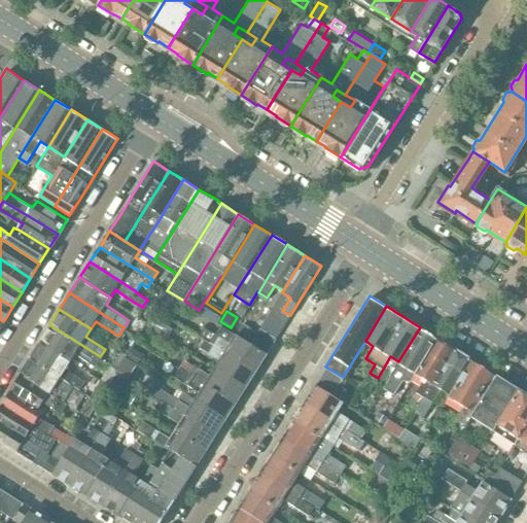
[(244,322),(238,333),(248,339),(254,328),(244,322)]
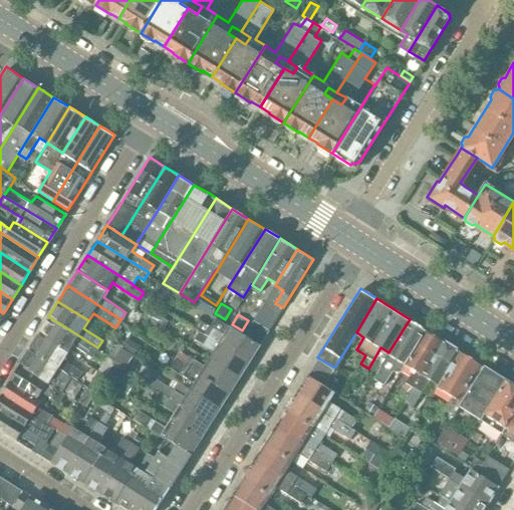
[(48,316),(38,331),(69,351),(74,343),(85,351),(92,355),(97,347),(48,316)]
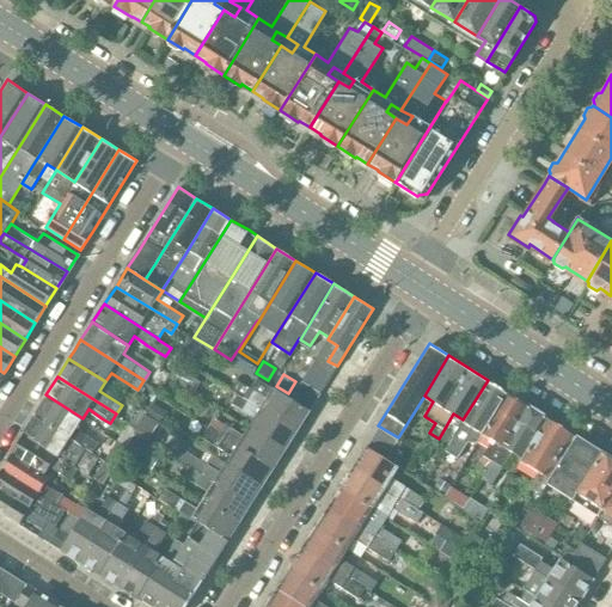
[(310,410),(291,398),(273,387),(268,397),(245,382),(244,384),(237,379),(231,387),(238,392),(298,429),(310,410)]
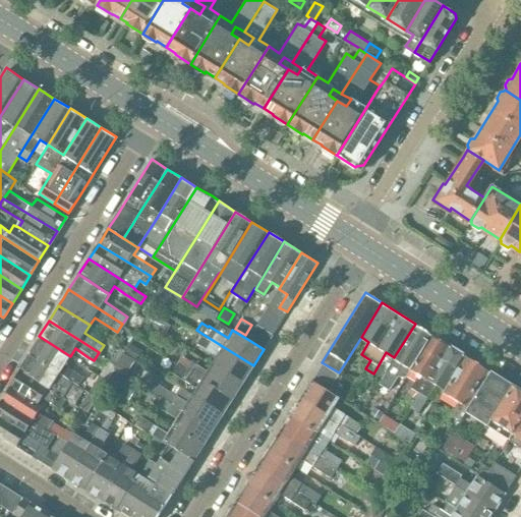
[(264,349),(274,333),(257,323),(247,339),(264,349)]
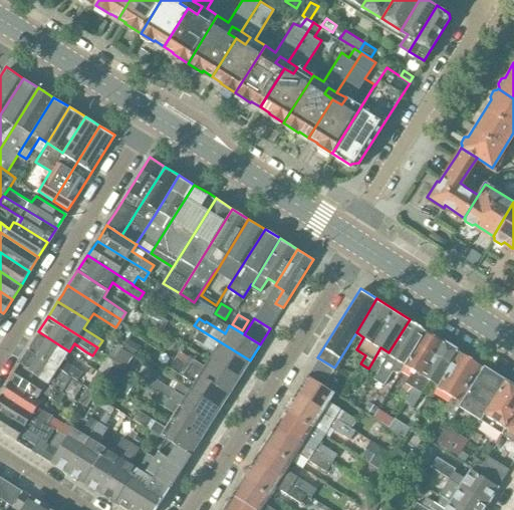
[(389,352),(380,365),(373,376),(384,383),(393,369),(400,369),(404,363),(426,329),(410,319),(389,352)]
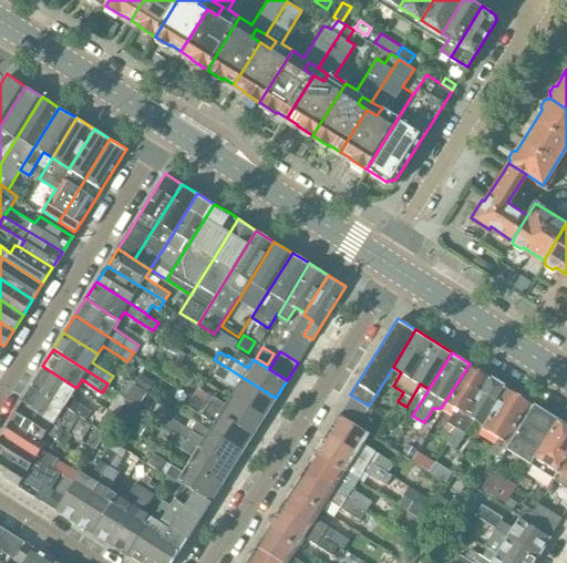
[(265,416),(276,398),(220,364),(215,372),(236,386),(230,395),(265,416)]
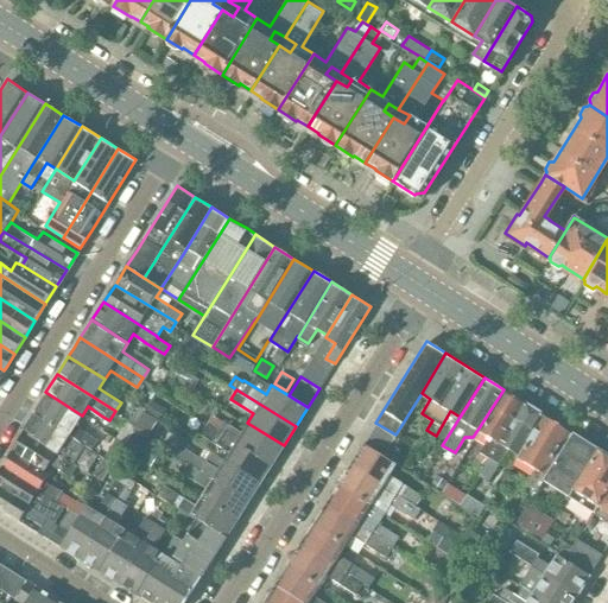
[(521,401),(504,389),(477,430),(487,436),(469,465),(479,471),(521,401)]
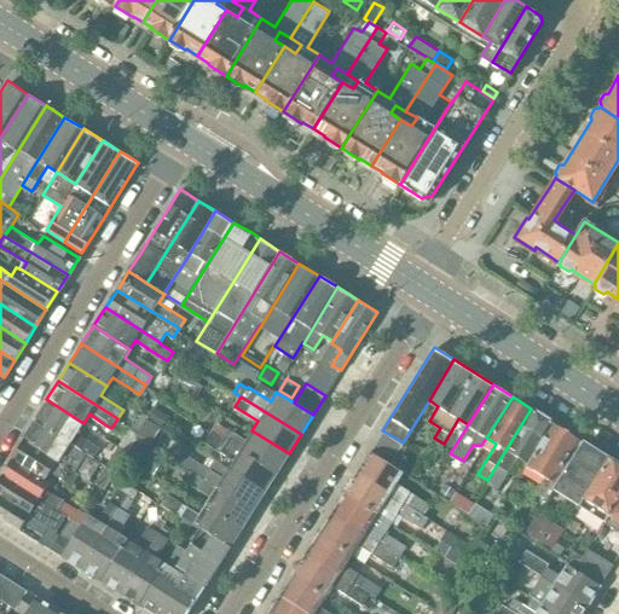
[(46,399),(35,418),(94,455),(99,445),(92,440),(79,432),(84,423),(46,399)]
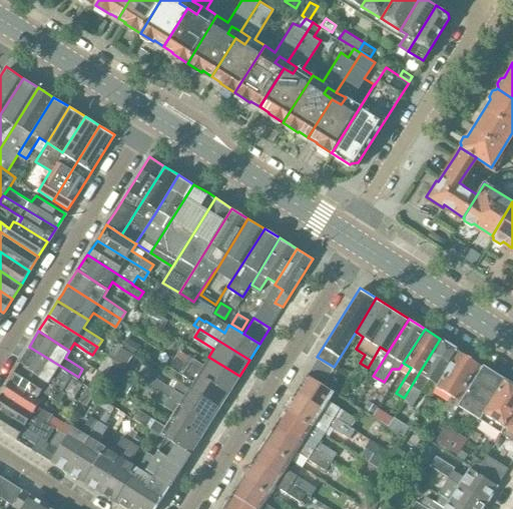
[(139,343),(129,336),(123,345),(133,352),(139,343)]
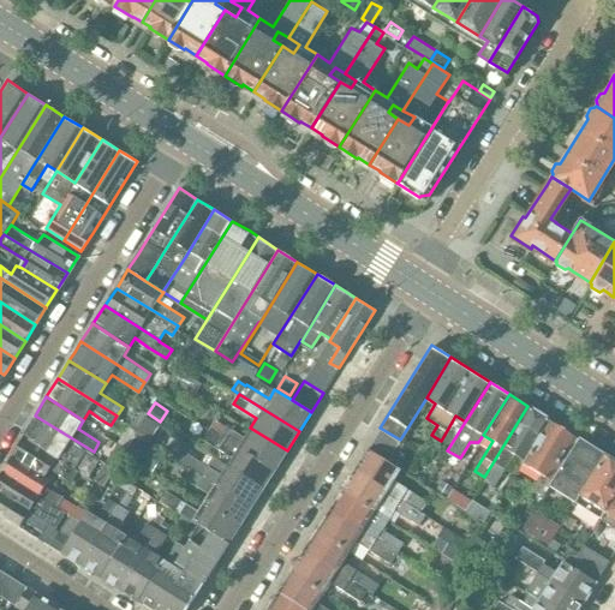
[(548,418),(527,406),(484,477),(483,478),(493,484),(512,454),(523,460),(548,418)]
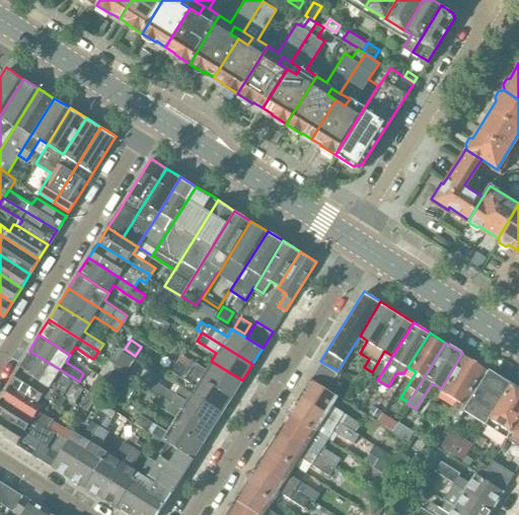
[(109,358),(115,361),(117,362),(124,350),(123,350),(125,348),(119,344),(109,358)]
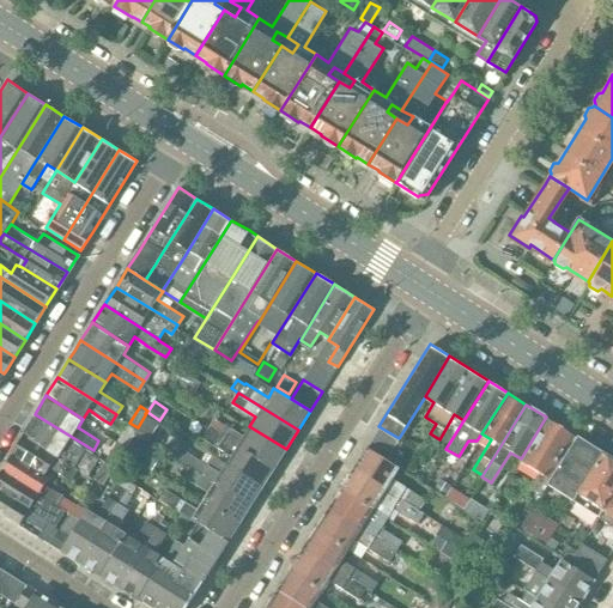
[(158,420),(159,421),(159,420),(147,412),(146,413),(138,427),(135,426),(134,429),(146,437),(158,420)]
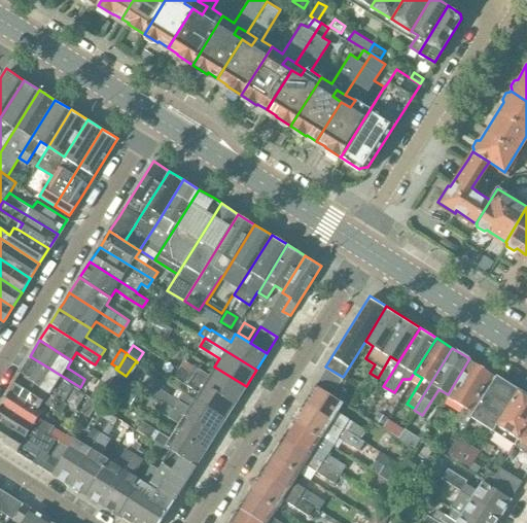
[(20,372),(68,402),(70,404),(75,395),(80,387),(30,356),(20,372)]
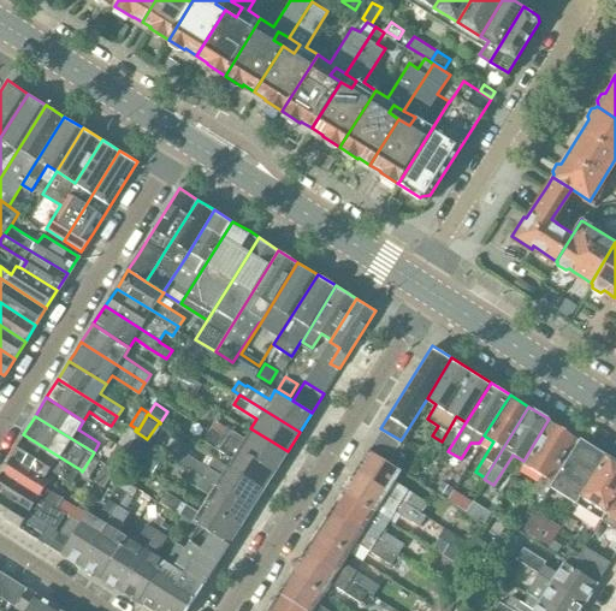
[(276,469),(288,451),(250,428),(246,437),(224,422),(215,419),(209,428),(276,469)]
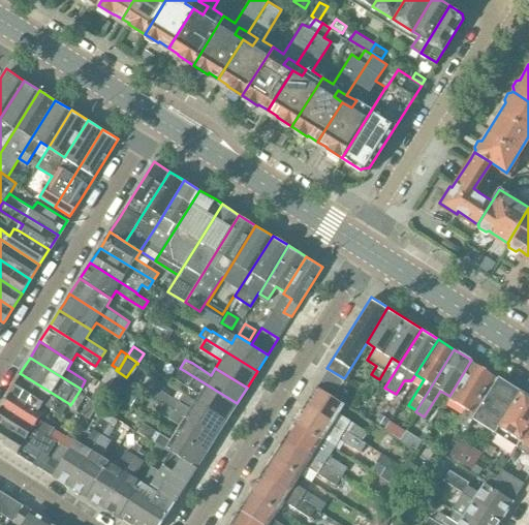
[(449,396),(448,397),(465,408),(459,420),(467,425),(472,418),(497,376),(471,360),(449,396)]
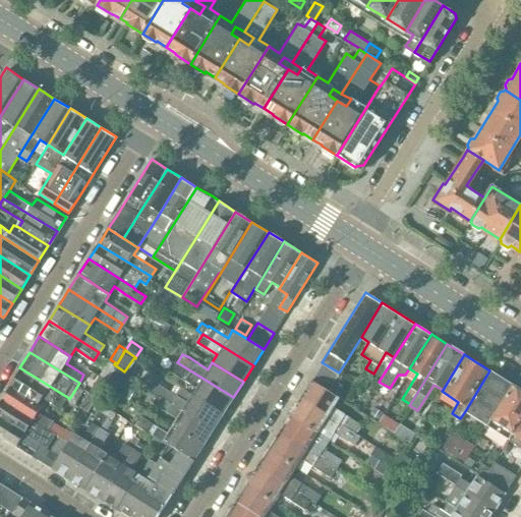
[(106,378),(114,363),(108,359),(99,374),(106,378)]
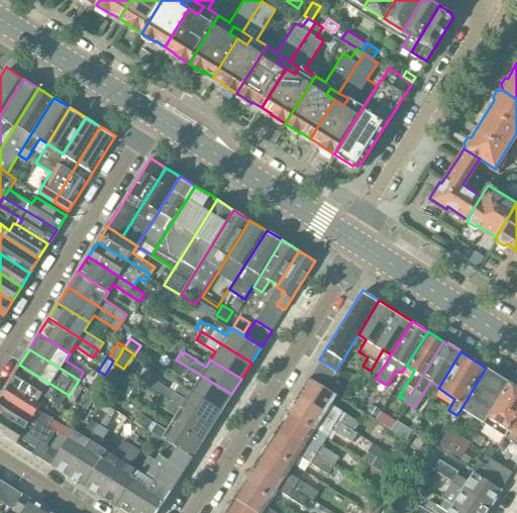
[(222,409),(231,394),(176,360),(171,368),(196,383),(191,390),(222,409)]
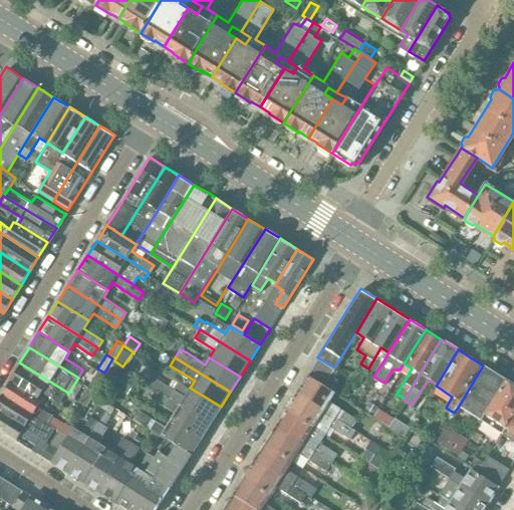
[(317,357),(307,374),(315,378),(323,385),(328,376),(334,367),(317,357)]
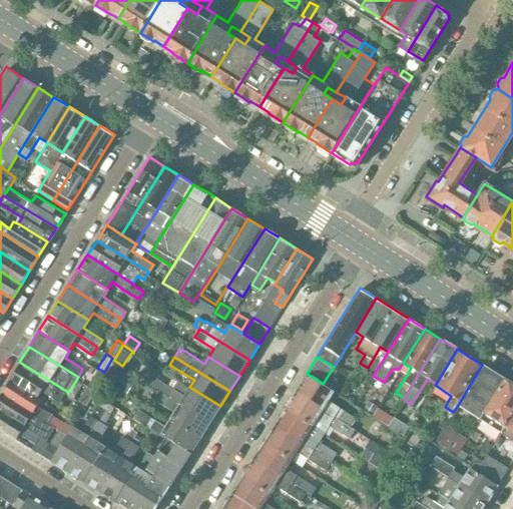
[(19,362),(13,372),(9,379),(37,397),(42,389),(60,401),(66,391),(19,362)]
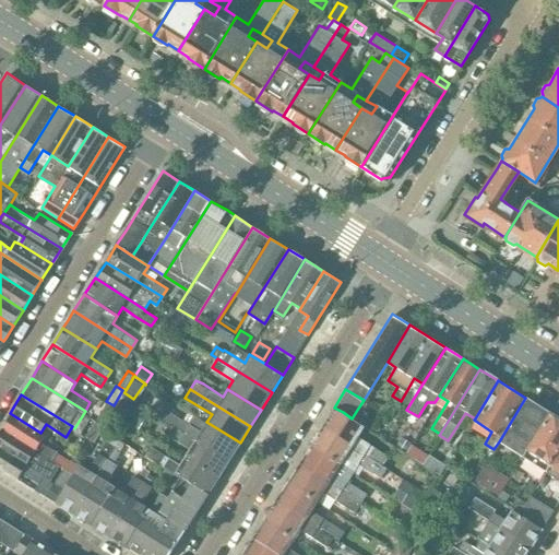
[(137,405),(122,396),(111,411),(127,421),(137,405)]
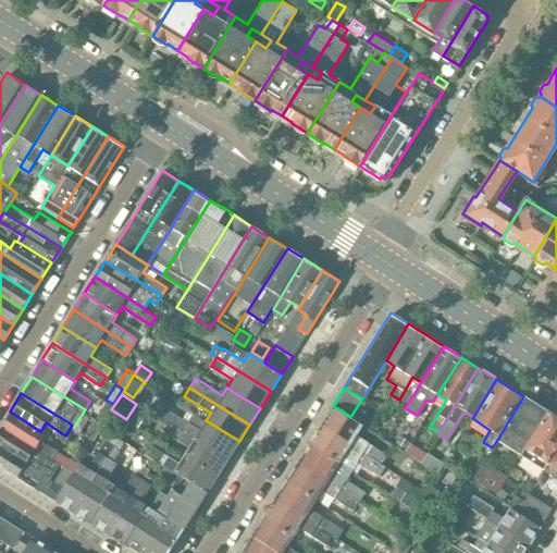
[(497,440),(521,454),(547,412),(523,396),(497,440)]
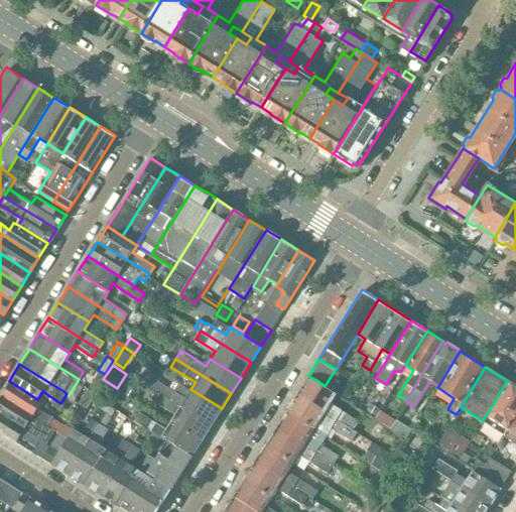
[(95,376),(89,386),(97,390),(103,380),(95,376)]
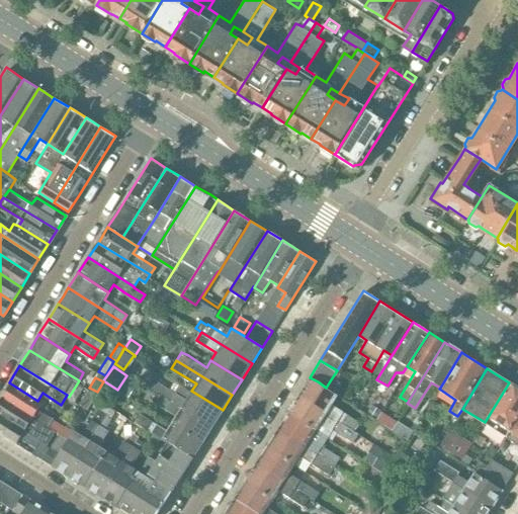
[(310,377),(298,395),(354,430),(359,421),(332,404),(337,394),(326,388),(318,381),(310,377)]
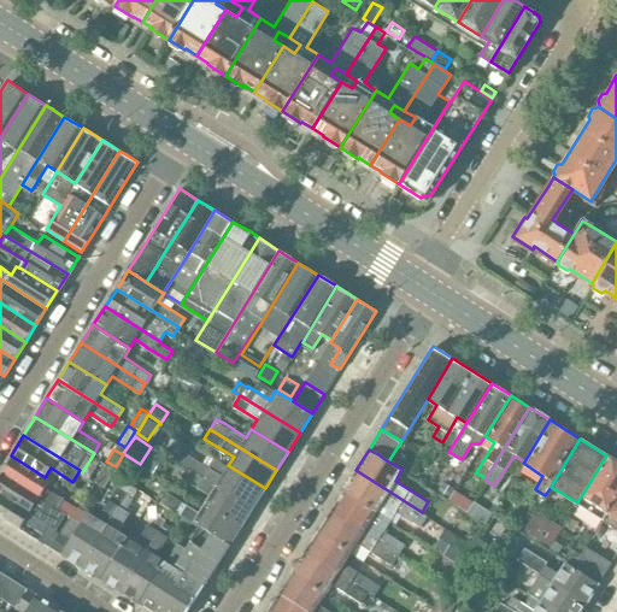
[(254,506),(265,488),(228,465),(215,457),(209,465),(184,451),(178,460),(191,468),(254,506)]
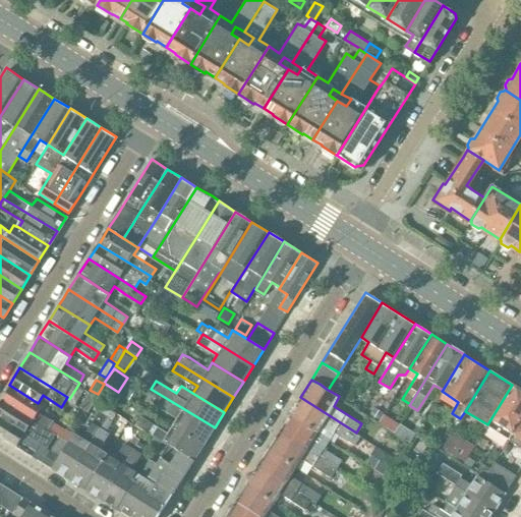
[(9,385),(3,394),(1,397),(49,427),(53,420),(48,417),(38,410),(41,406),(38,403),(9,385)]
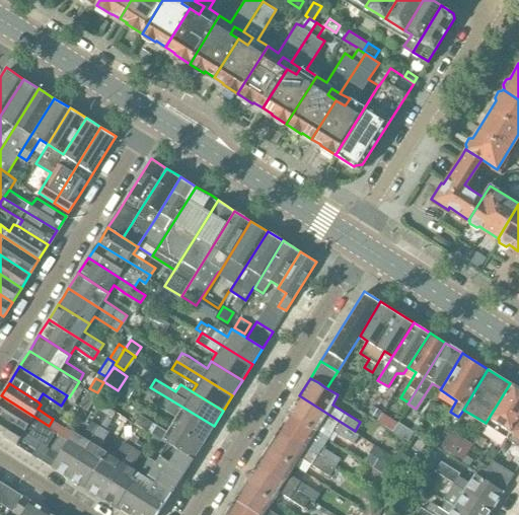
[(486,423),(506,436),(518,415),(518,388),(510,383),(486,423)]
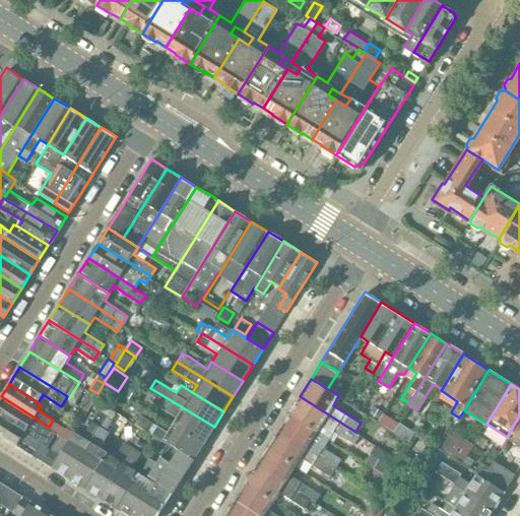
[(89,389),(80,403),(88,407),(98,393),(89,389)]
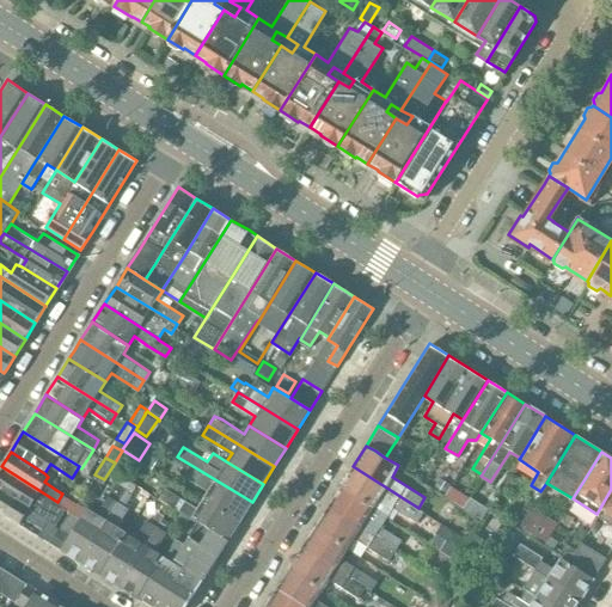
[(240,520),(252,502),(189,464),(182,473),(209,489),(203,497),(240,520)]
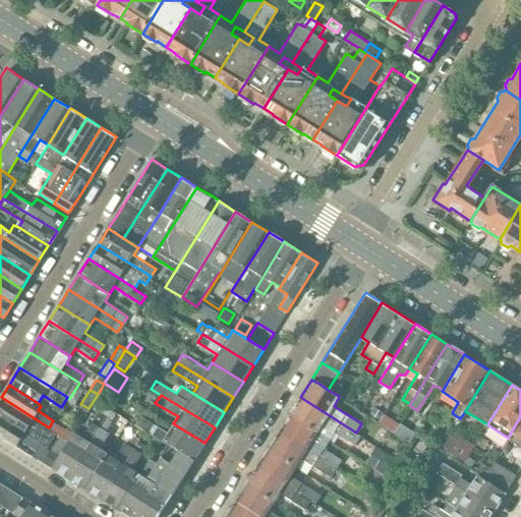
[(1,397),(0,398),(0,414),(48,445),(56,433),(49,427),(1,397)]
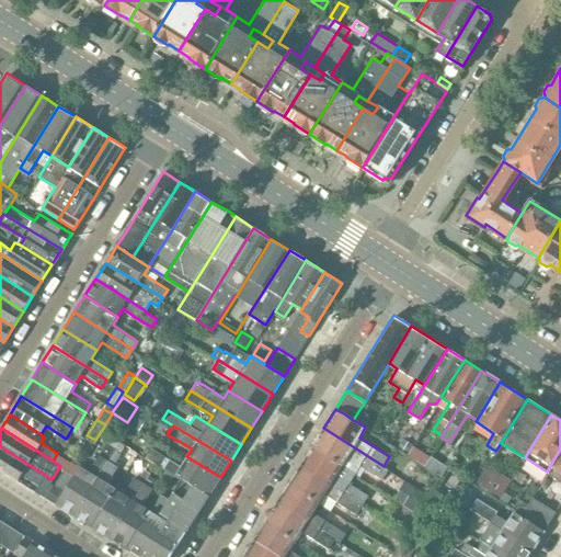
[(323,428),(312,446),(354,474),(359,465),(381,478),(388,468),(384,466),(323,428)]
